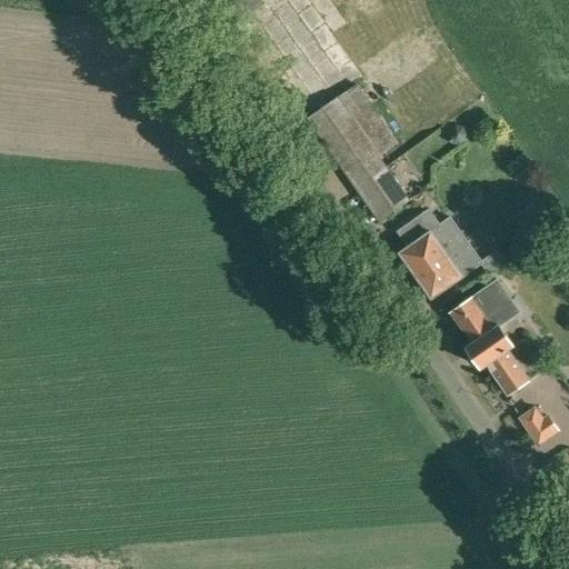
[(232,25),(265,3),(261,0),(240,0),(223,11),(232,25)]
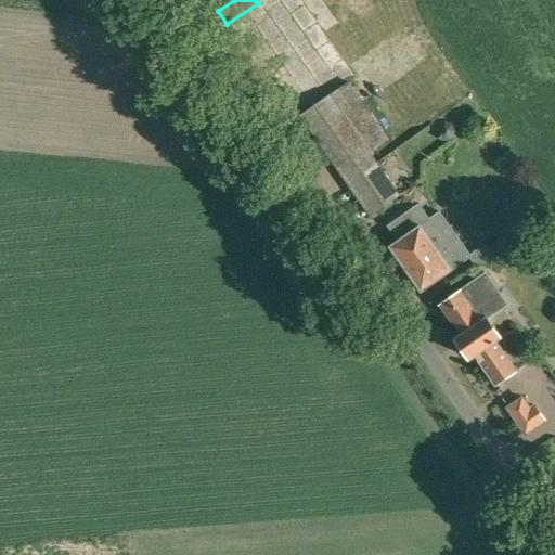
[(318,57),(333,73),(365,41),(350,26),(318,57)]
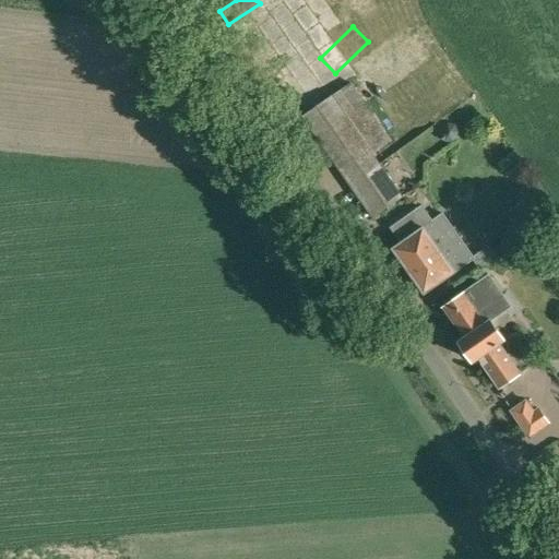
[(395,185),(373,154),(392,141),(352,83),(302,117),(372,216),(411,190),(403,179),(395,185)]
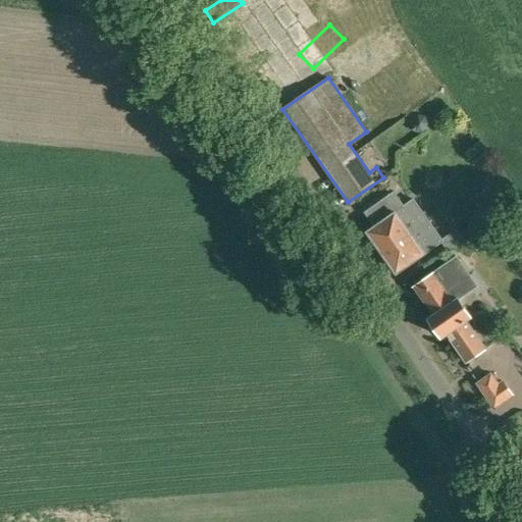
[(425,116),(418,115),(412,120),(411,126),(416,133),(423,134),(428,128),(429,122),(425,116)]
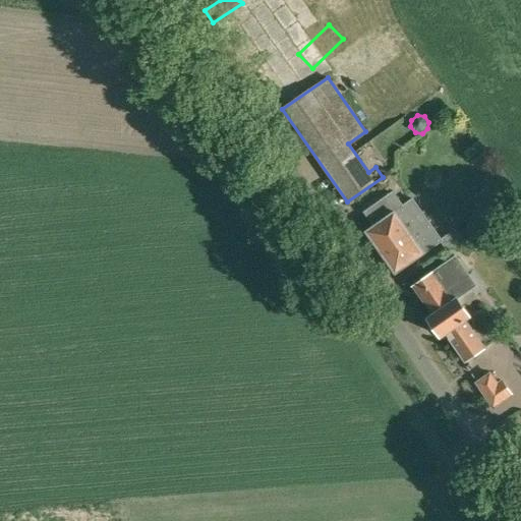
[(403,205),(393,190),(363,212),(373,227),(367,231),(396,272),(422,253),(440,240),(446,249),(463,237),(456,228),(442,238),(413,197),(403,205)]
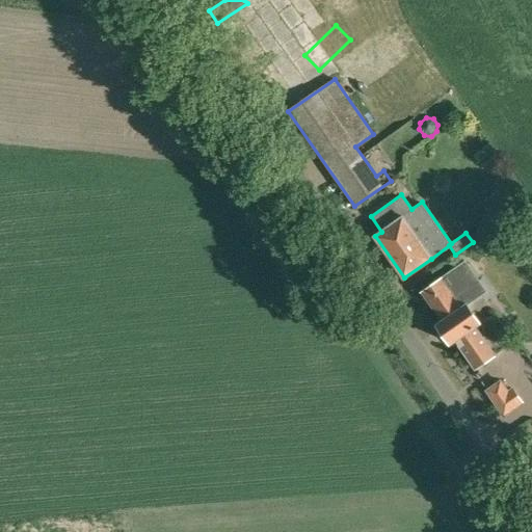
[(450,344),(456,340),(475,368),(495,354),(475,326),(481,323),(468,303),(472,300),(452,271),(422,292),(443,320),(437,324),(450,344)]
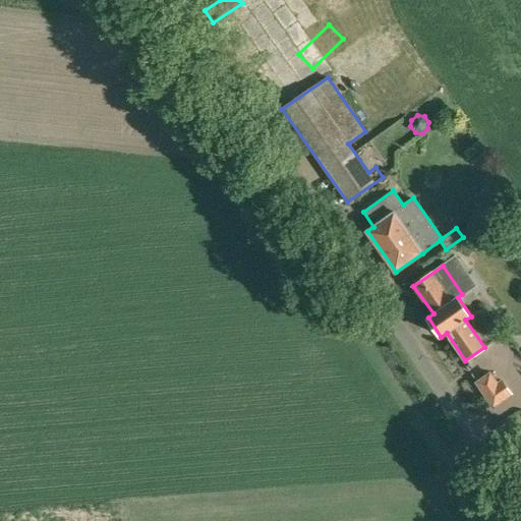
[(499,383),(490,371),(475,383),(494,408),(513,393),(503,379),(499,383)]
